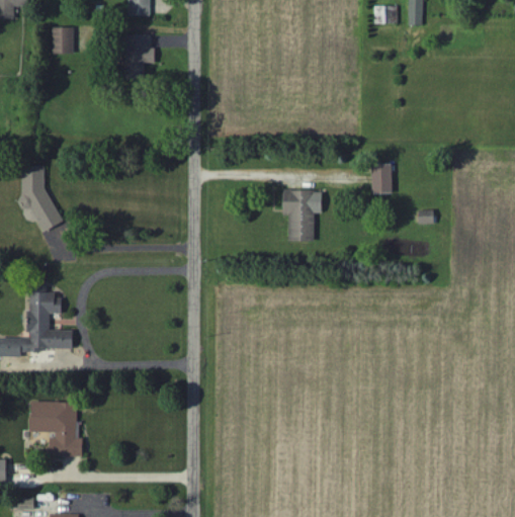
[(0,18),(13,19),(14,6),(27,6),(26,0),(0,0),(0,18)]
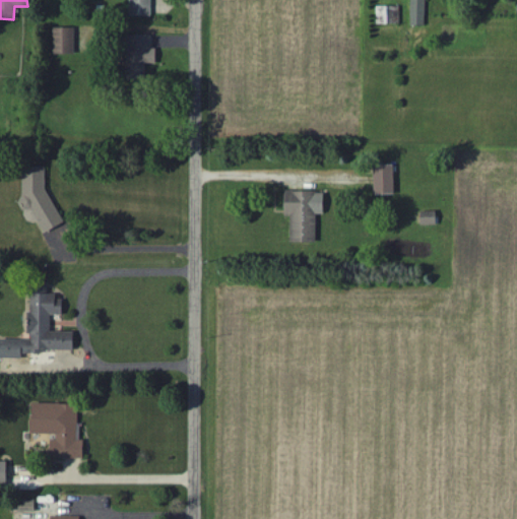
[(149,15),(149,0),(127,0),(127,15),(149,15)]
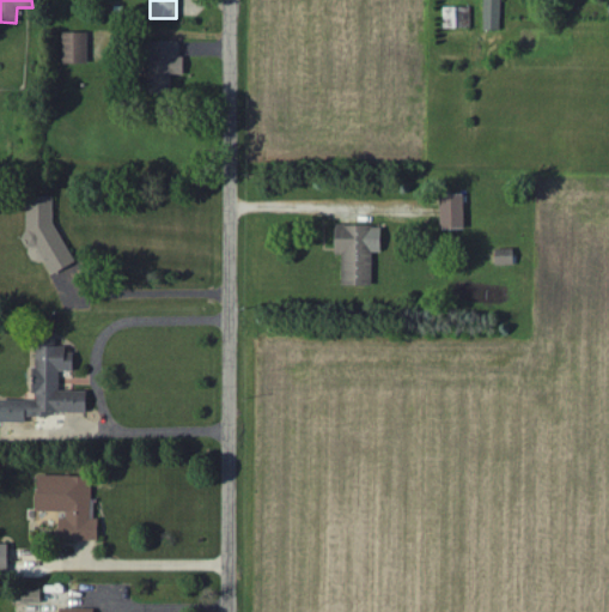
[(482,0),(482,29),(499,29),(499,0),(482,0)]
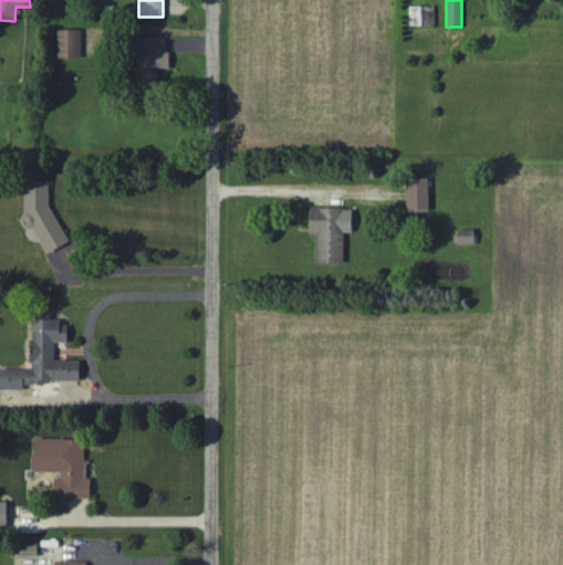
[(56,30),(56,58),(80,58),(80,29),(56,30)]
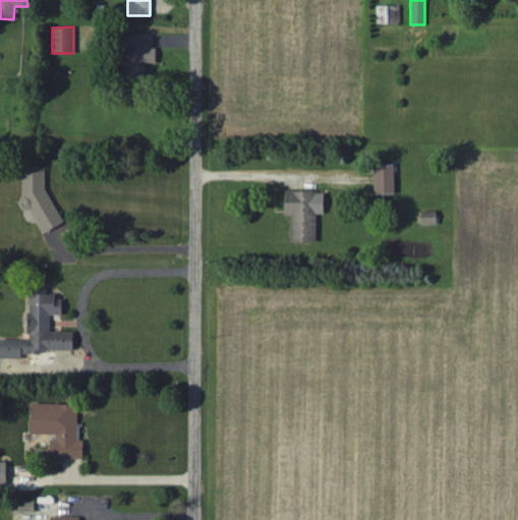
[(151,35),(126,35),(125,72),(145,72),(146,63),(155,63),(156,47),(151,47),(151,35)]
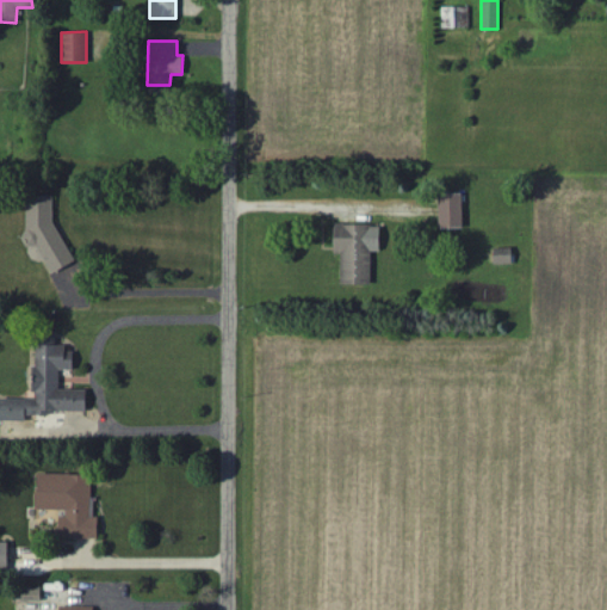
[(462,227),(462,193),(438,193),(438,227),(462,227)]
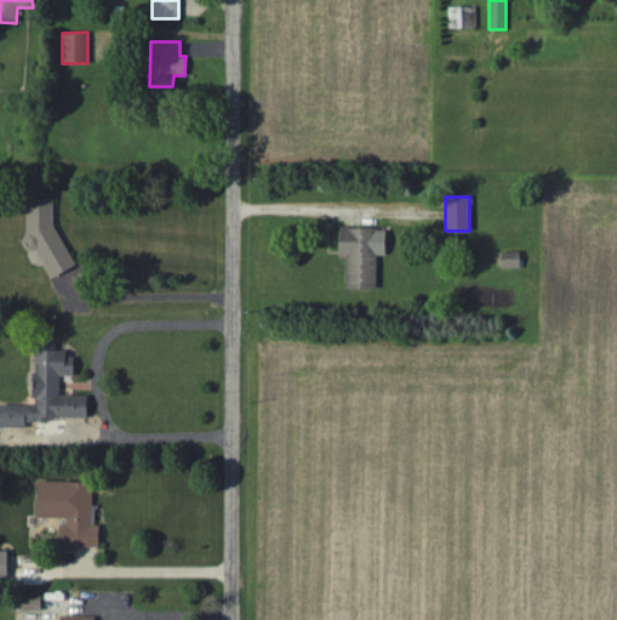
[(52,199),(24,199),(26,251),(38,251),(50,278),(74,267),(53,220),(52,199)]
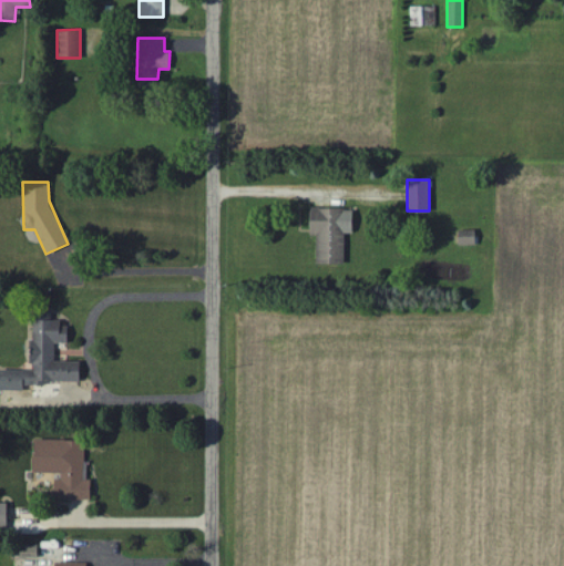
[(316,236),(315,264),(344,264),(344,233),(352,233),(354,209),(310,208),(309,235),(316,236)]
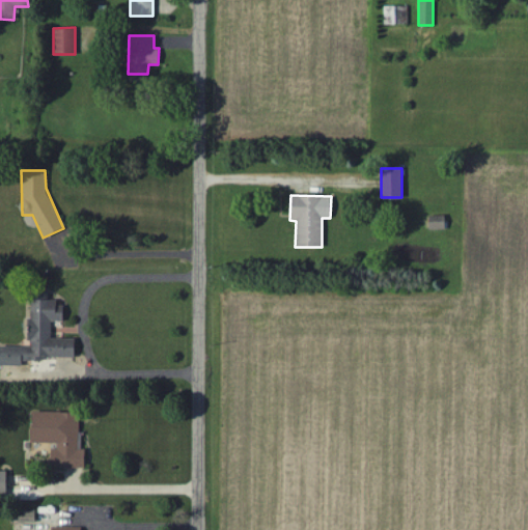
[(444,215),(428,215),(429,229),(445,228),(444,215)]
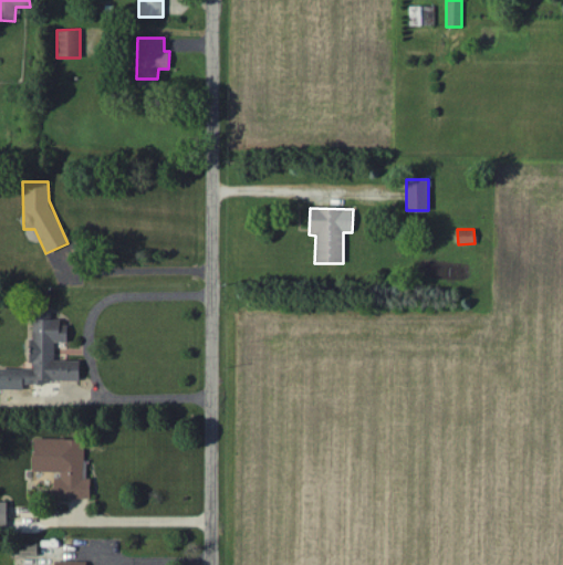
[(0,389),(23,390),(24,385),(44,386),(44,380),(80,380),(80,362),(53,361),(53,342),(66,343),(68,322),(31,321),(30,369),(0,368),(0,389)]
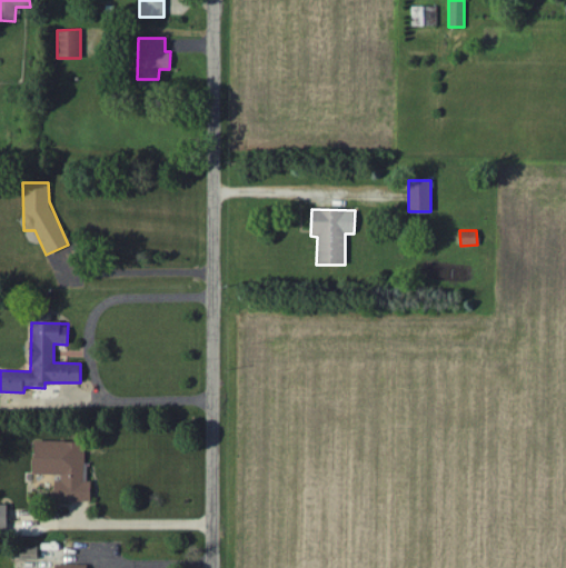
[(90,501),(90,481),(82,481),(83,441),(33,441),(33,476),(55,476),(53,501),(90,501)]
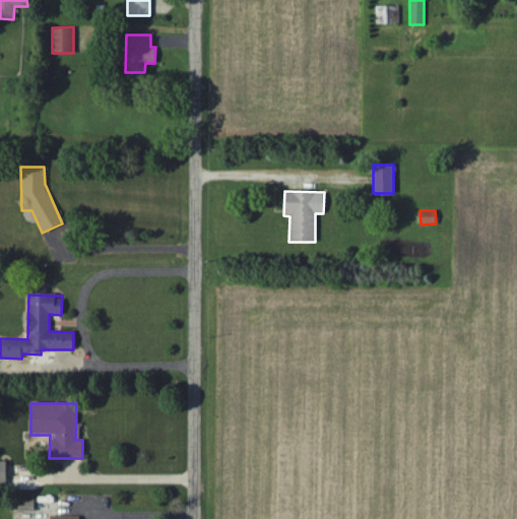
[(17,502),(16,511),(34,512),(34,502),(17,502)]
